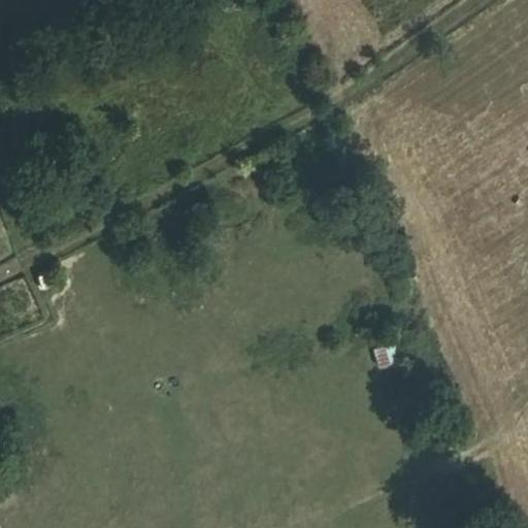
[(403,337),(372,348),(380,368),(409,358),(403,337)]
